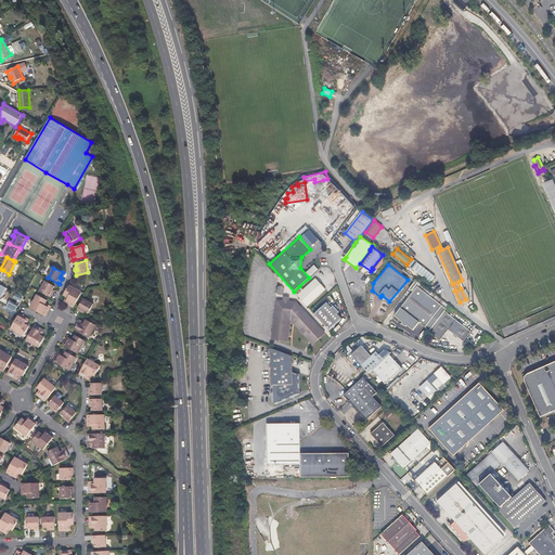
[(429,276),(424,283),(437,293),(441,286),(429,276)]
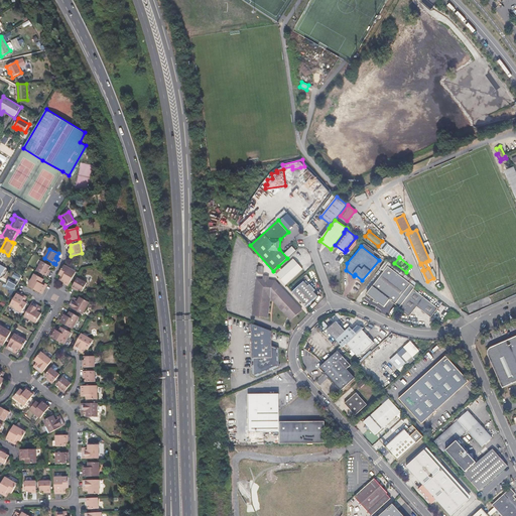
[(277,275),(285,284),(302,269),(294,259),(282,270),(277,275)]
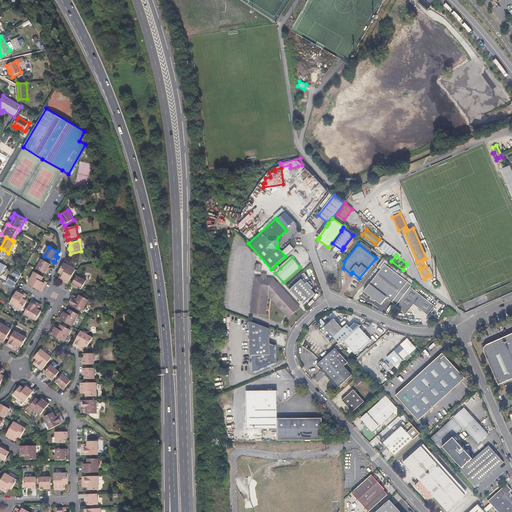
[(386,297),(396,305),(410,287),(411,285),(407,281),(409,278),(384,258),(377,267),(381,269),(364,291),(381,305),(386,297)]
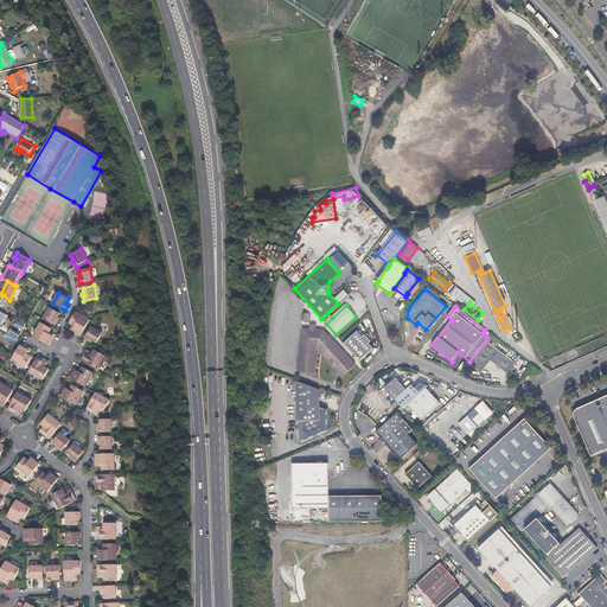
[(61,313),(50,307),(44,318),(55,325),(56,325),(59,320),(57,319),(58,317),(61,313)]
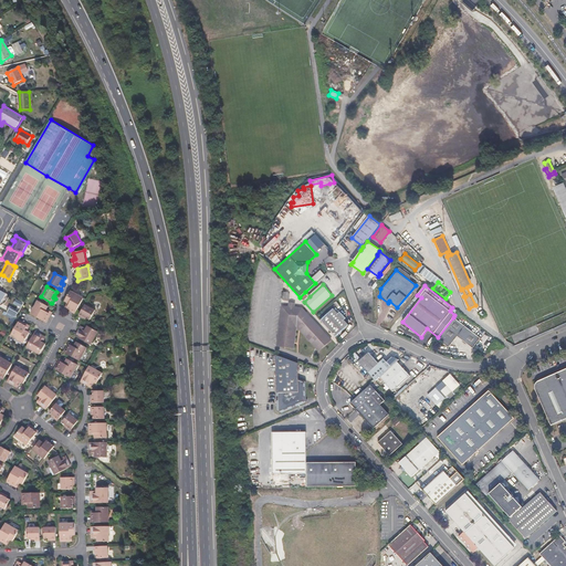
[(69,303),(70,304),(69,307),(76,313),(84,300),(71,291),(65,302),(69,303)]
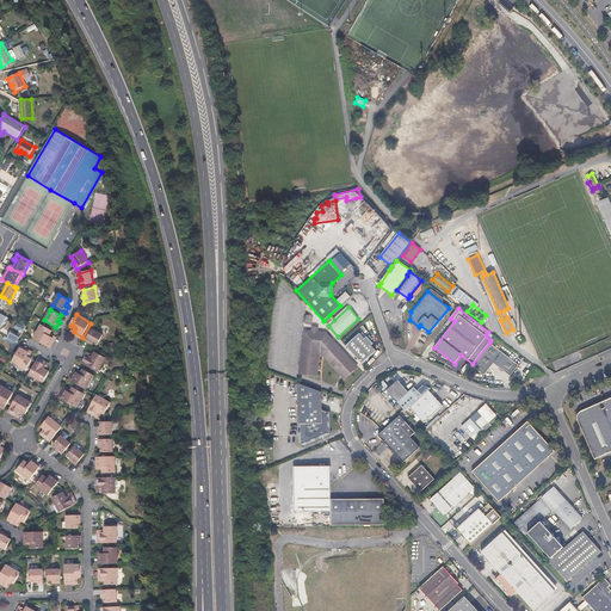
[(323,321),(328,326),(334,320),(329,315),(323,321)]
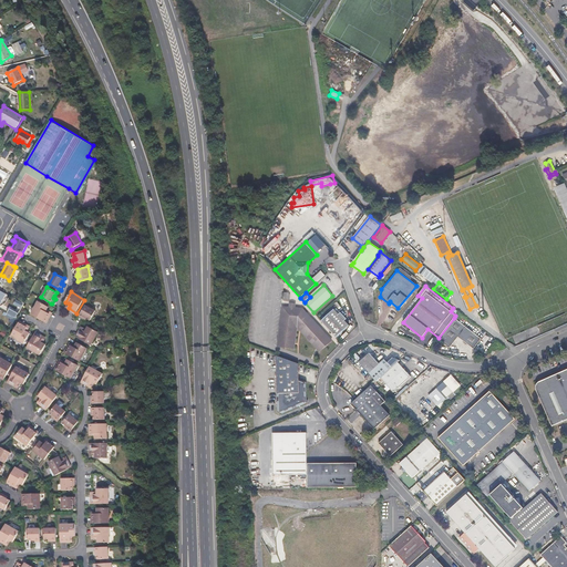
[(49,307),(39,301),(31,315),(38,318),(44,322),(49,313),(47,312),(48,310),(49,307)]
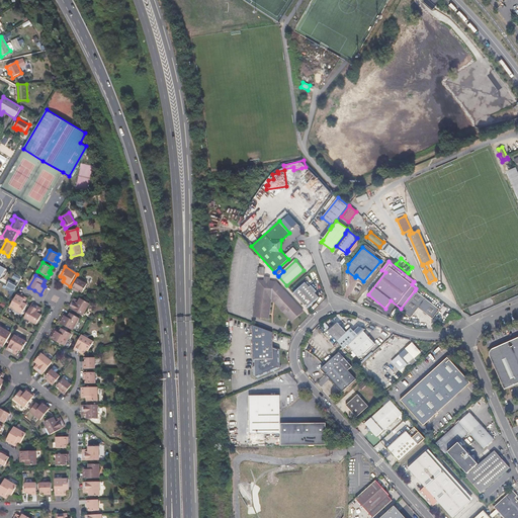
[(63,277),(60,282),(69,287),(70,286),(63,281),(64,278),(63,277)]
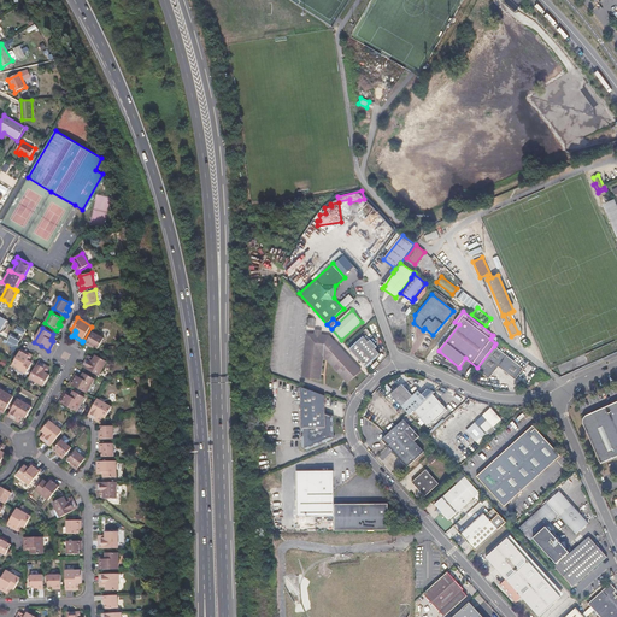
[(105,340),(94,333),(87,346),(93,348),(94,347),(95,348),(99,350),(105,340)]
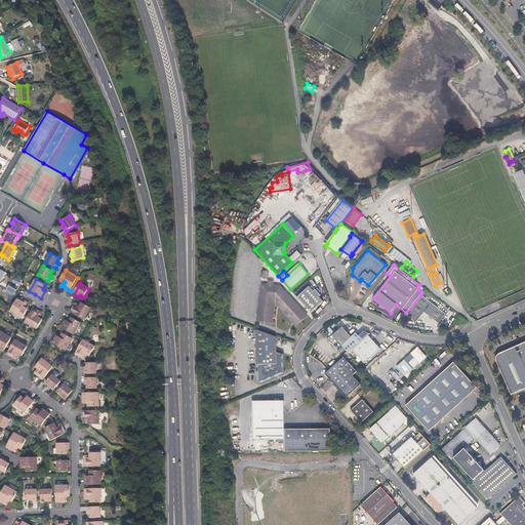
[(260,284),(256,320),(272,322),(274,303),(275,303),(295,326),(307,316),(280,286),(260,284)]
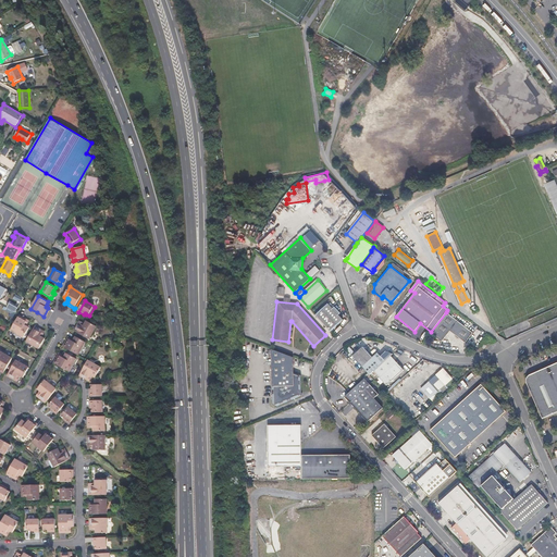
[(19,308),(10,304),(7,308),(15,312),(19,308)]
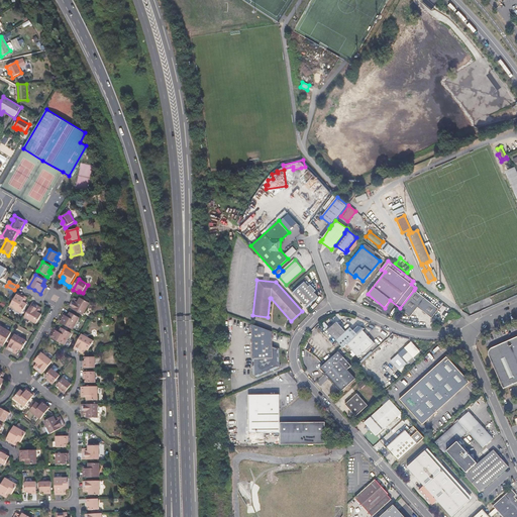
[(294,294),(308,310),(320,299),(316,294),(318,293),(313,287),(311,288),(307,283),(294,294)]
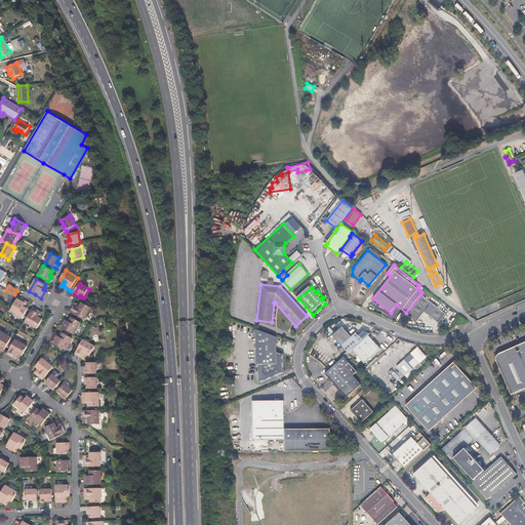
[(524,289),(498,300),(500,306),(524,295),(524,289)]
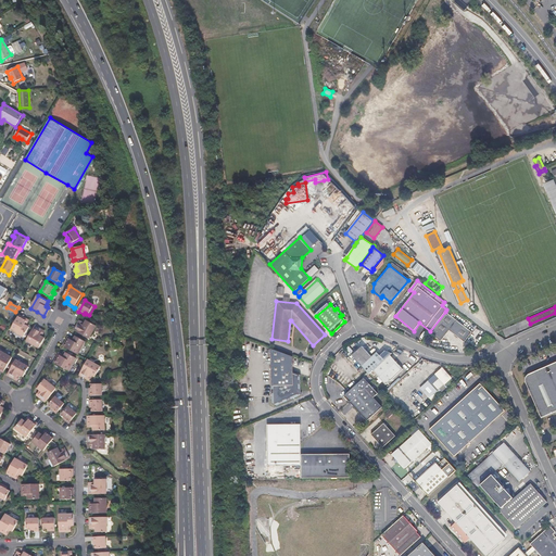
[(430,331),(429,332),(440,341),(449,330),(464,342),(471,332),(445,312),(430,331)]
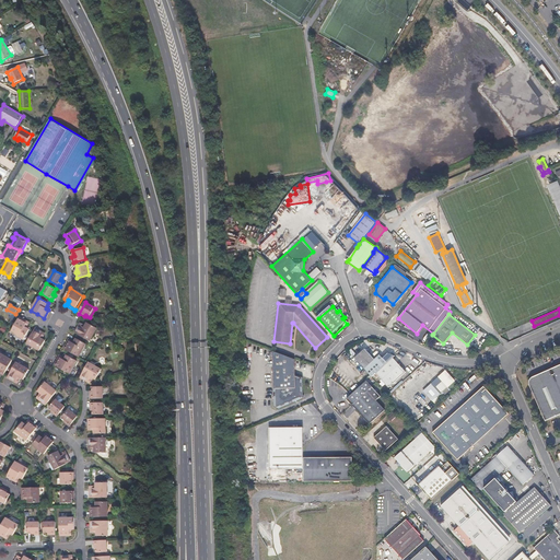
[(18,319),(26,324),(24,327),(26,328),(30,324),(19,317),(18,319)]
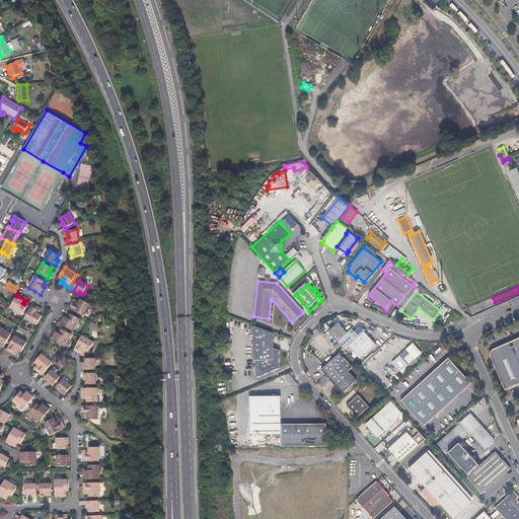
[(24,300),(16,296),(9,308),(21,315),(27,306),(24,304),(22,303),(24,300)]
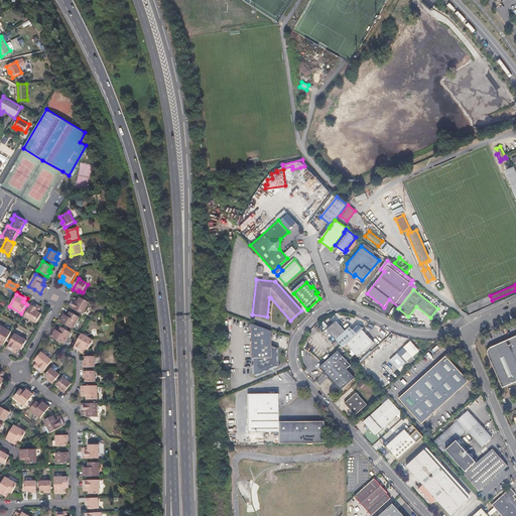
[(81,300),(76,297),(70,307),(72,308),(77,300),(79,302),(81,300)]
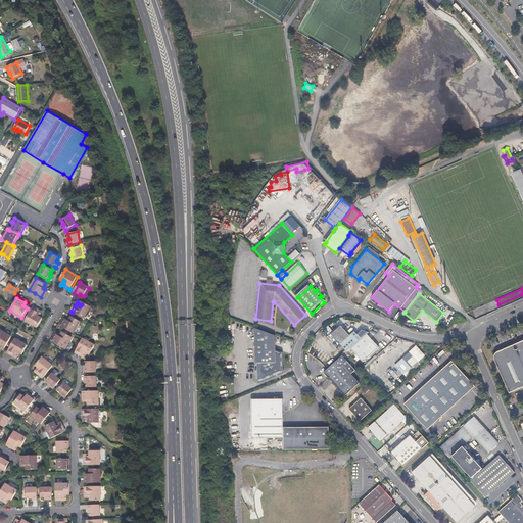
[(80,306),(78,304),(73,313),(85,320),(92,307),(83,301),(82,304),(80,306)]
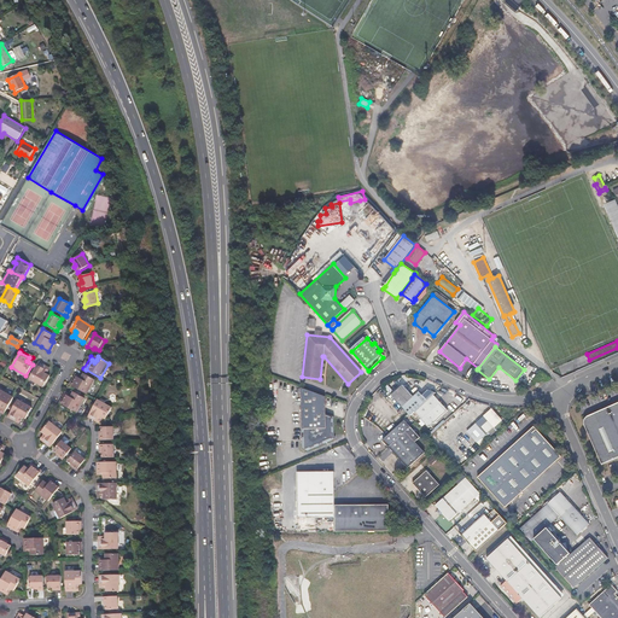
[(39,363),(38,366),(47,371),(45,374),(47,375),(51,369),(39,363)]
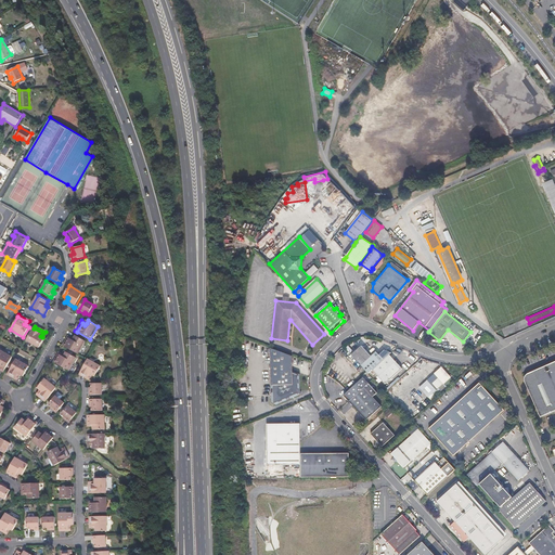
[(42,333),(34,328),(27,341),(40,348),(46,338),(42,337),(40,336),(42,333)]
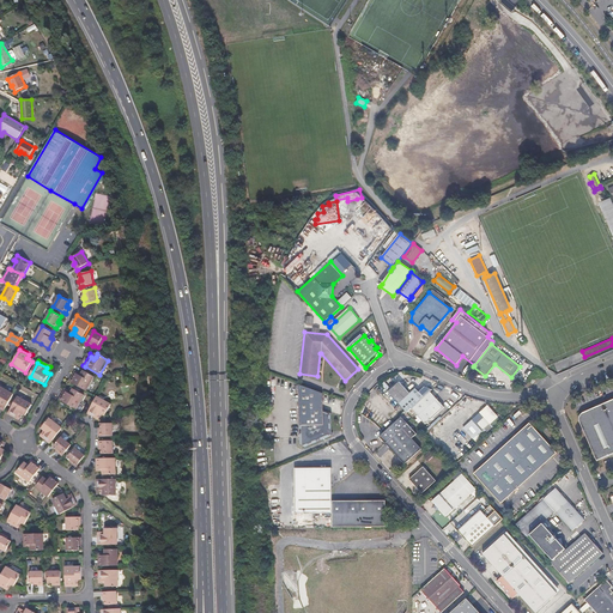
[(84,374),(78,370),(71,382),(73,383),(79,374),(83,376),(84,374)]
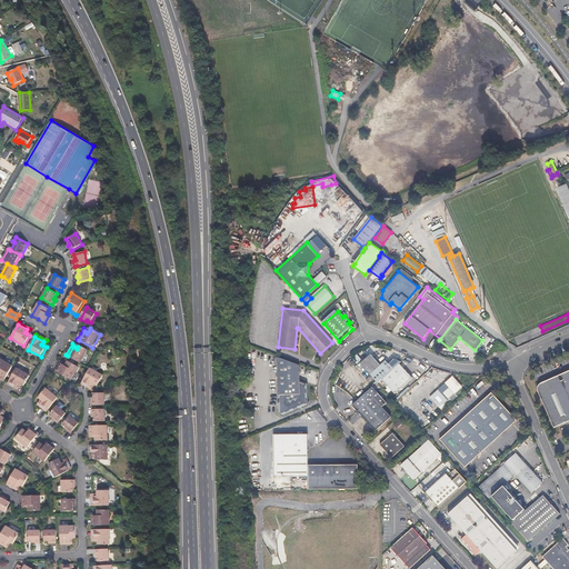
[(77,349),(73,347),(68,356),(81,363),(89,349),(79,343),(78,347),(77,349)]
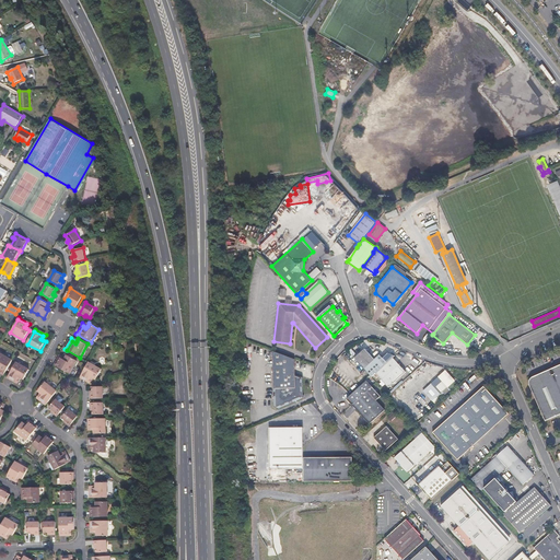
[(371,377),(375,373),(386,363),(380,354),(374,359),(364,349),(354,358),(371,377)]
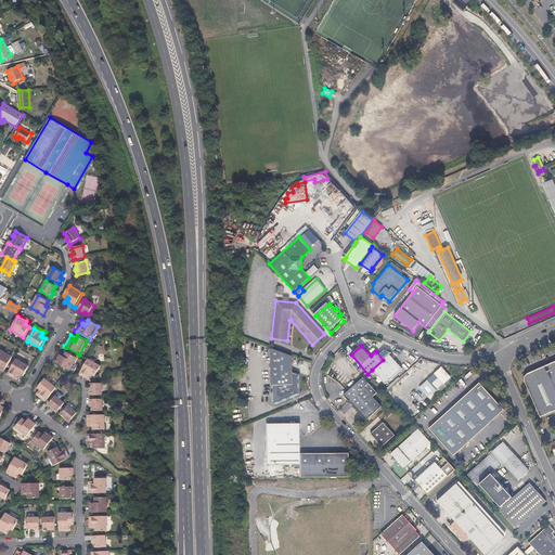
[(291,357),(270,349),(271,404),(273,405),(299,395),(299,374),(292,371),(291,357)]
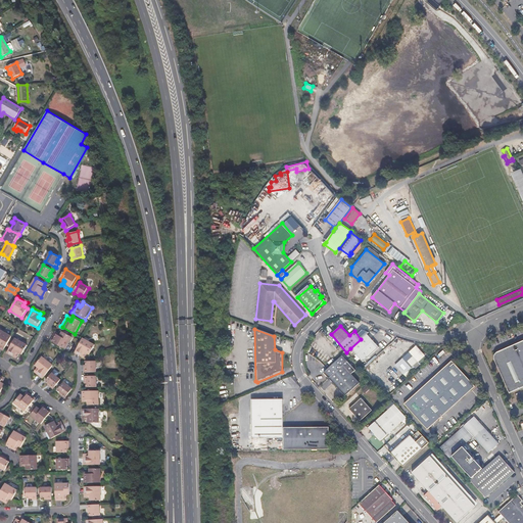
[(11,337),(0,330),(0,346),(4,349),(11,337)]
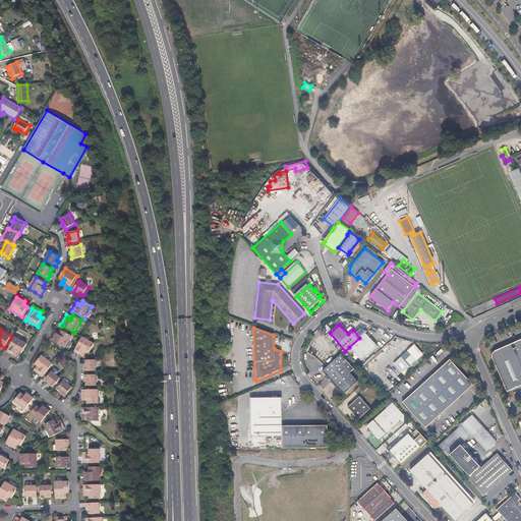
[(61,333),(56,330),(51,340),(53,341),(57,333),(60,335),(61,333)]
